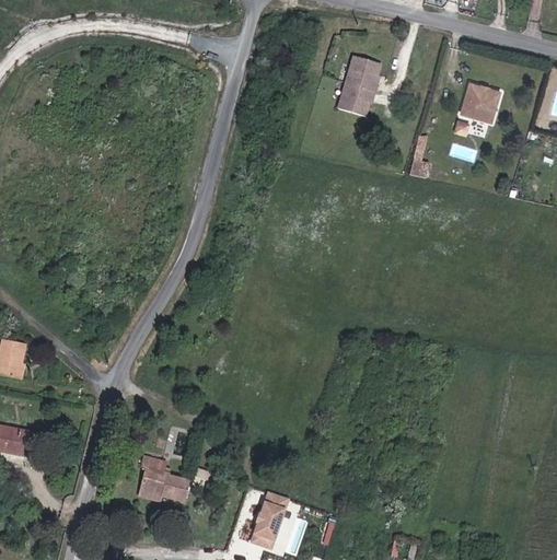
[(372,100),(378,80),(376,80),(381,62),(352,55),(338,108),(366,115),(370,98),(372,100)]
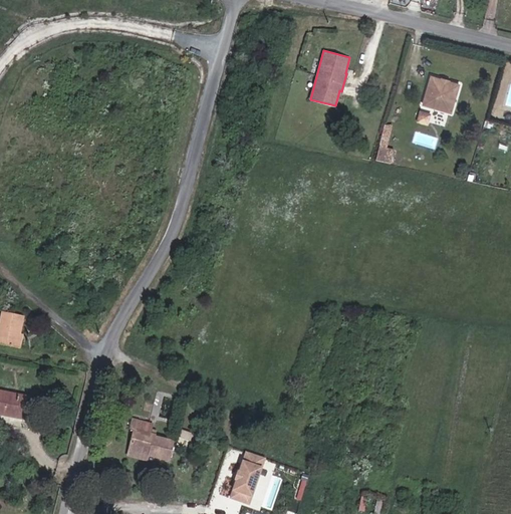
[(442,81),(443,79),(431,76),(423,104),(452,112),(460,84),(449,80),(448,83),(442,81)]
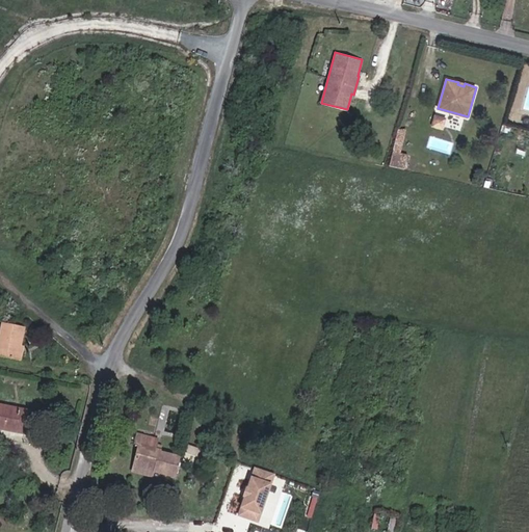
[(443,128),(445,117),(435,115),(432,125),(443,128)]
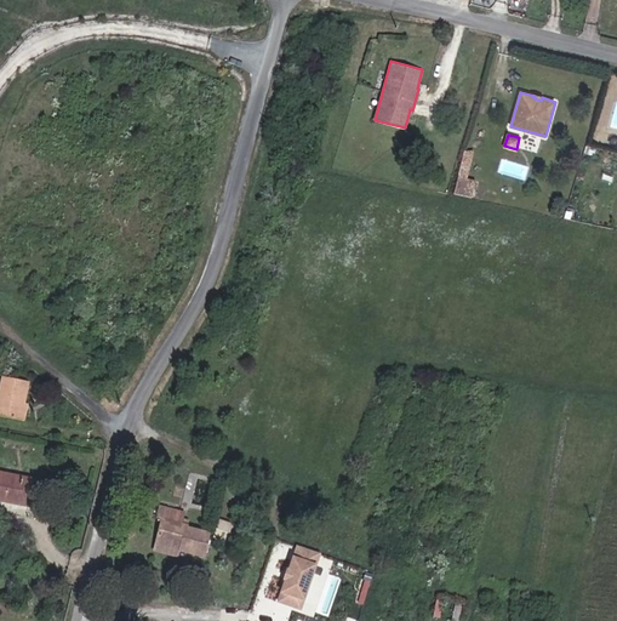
[(451,191),(468,197),(474,181),(457,175),(451,191)]
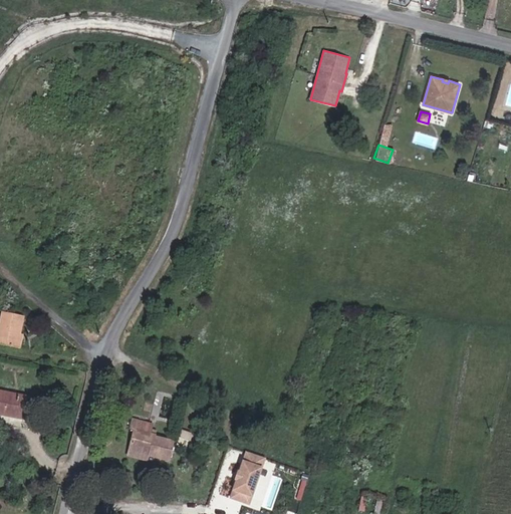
[(0,343),(11,345),(14,332),(17,314),(0,310),(0,343)]
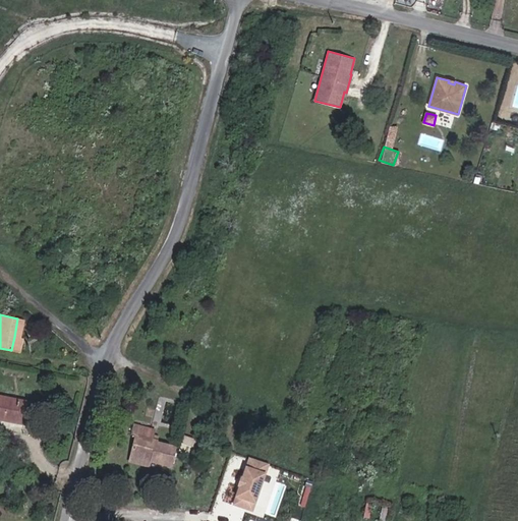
[(19,338),(14,337),(11,350),(17,352),(19,338)]
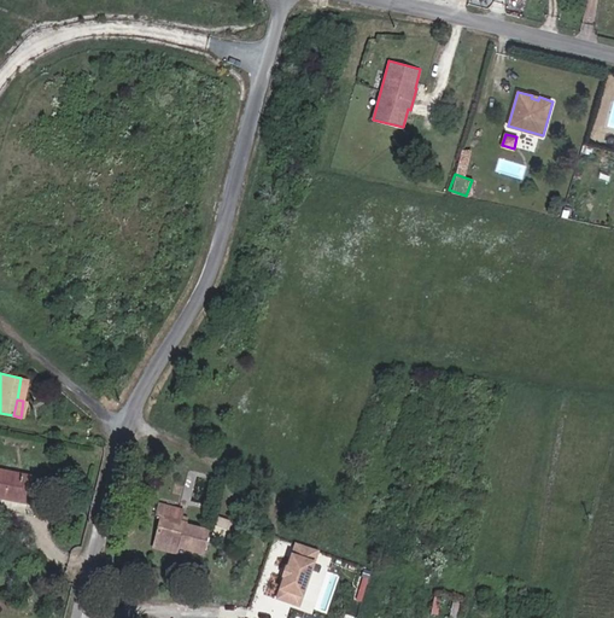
[(30,478),(0,471),(0,497),(25,502),(30,478)]
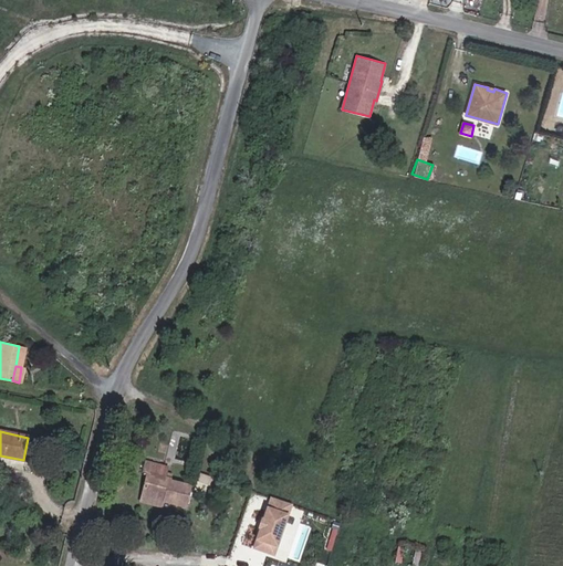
[(139,495),(162,501),(184,507),(189,488),(169,482),(170,478),(162,475),(164,467),(142,461),(138,473),(145,474),(139,495)]
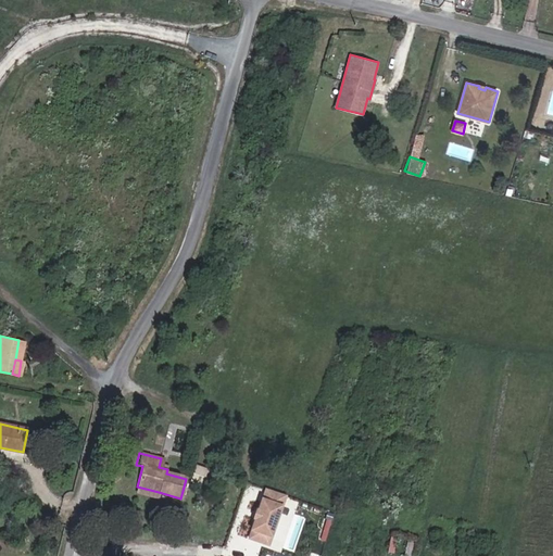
[(209,488),(214,470),(193,465),(189,482),(209,488)]
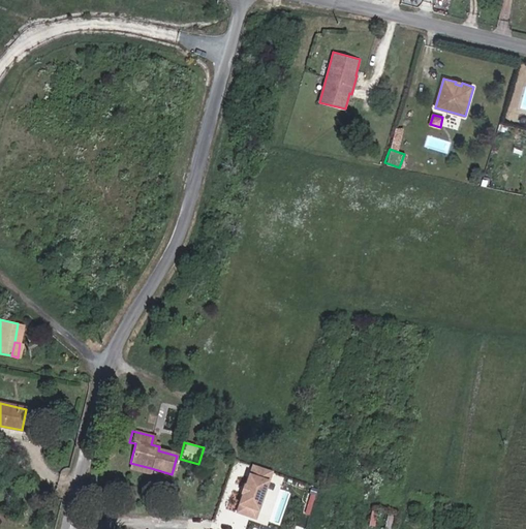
[(149,476),(151,468),(130,463),(128,471),(149,476)]
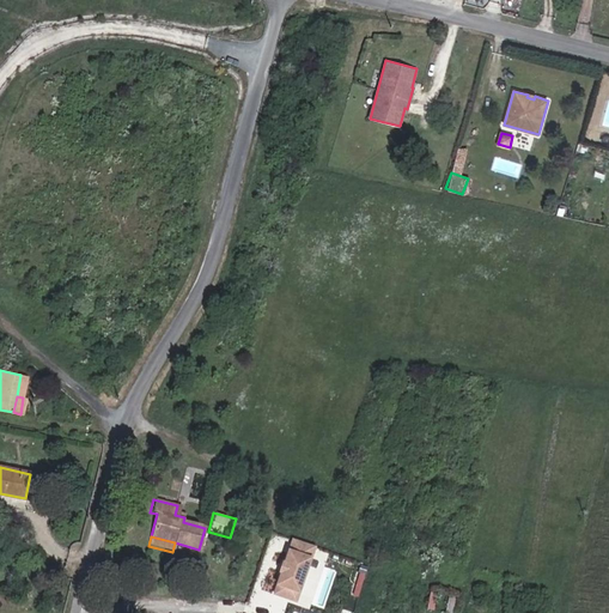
[(292,601),(311,544),(286,536),(267,593),(292,601)]
